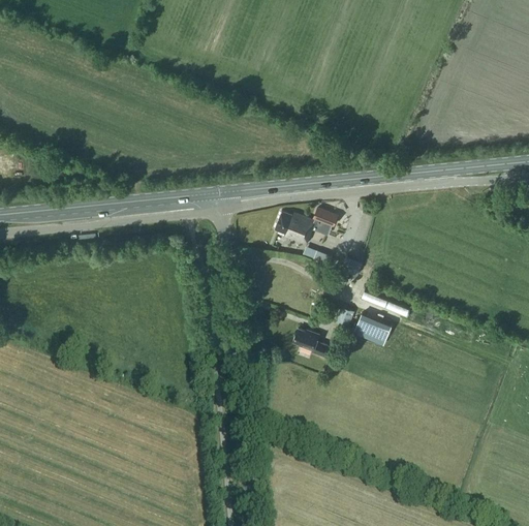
[(292,217),(282,212),(275,230),(285,235),(284,237),(306,245),(312,229),(325,235),(329,225),(334,226),(338,217),(318,210),(314,219),(316,220),(315,222),(293,214),(292,217)]
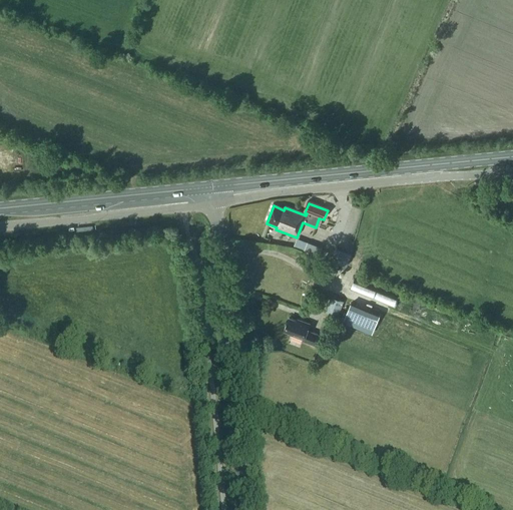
[(298,240),(295,248),(319,258),(322,248),(298,240)]
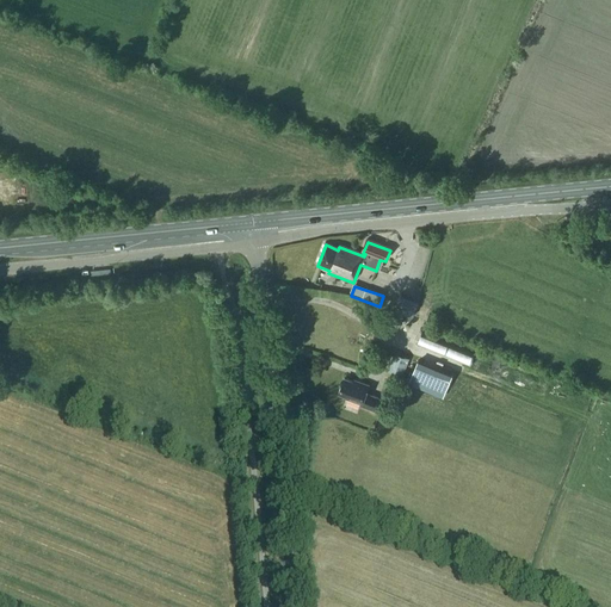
[(418,304),(400,297),(394,313),(406,317),(412,320),(418,304)]
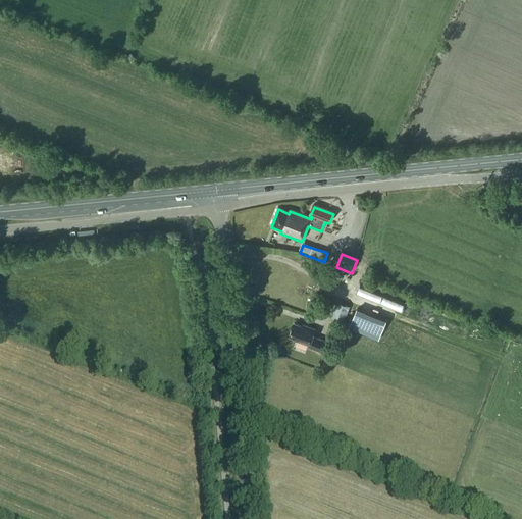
[(359,290),(356,298),(402,312),(405,304),(359,290)]
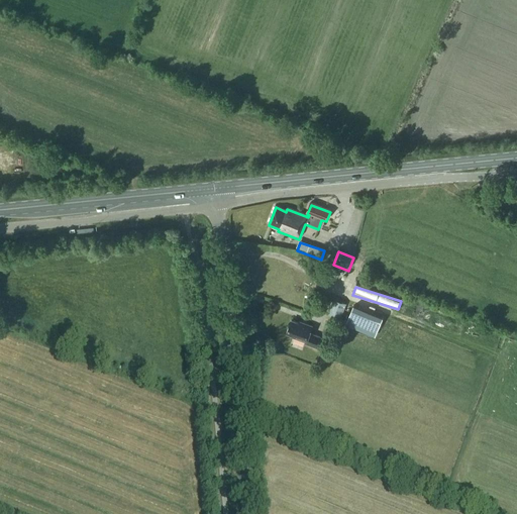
[(345,306),(333,302),(327,317),(339,322),(345,306)]
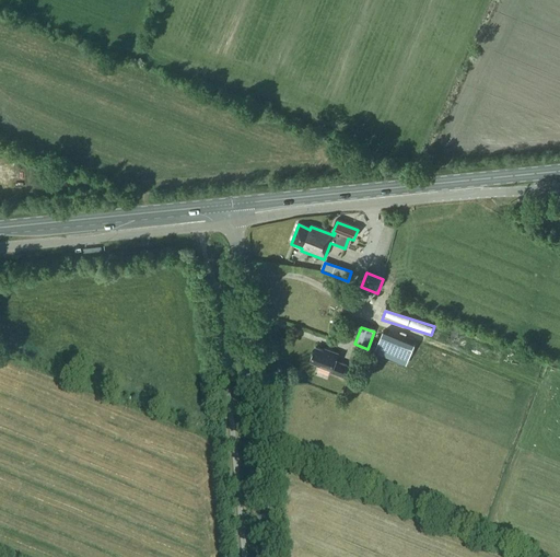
[(342,380),(347,368),(335,363),(338,356),(330,352),(330,355),(315,349),(310,363),(318,367),(317,368),(330,373),(330,375),(342,380)]
